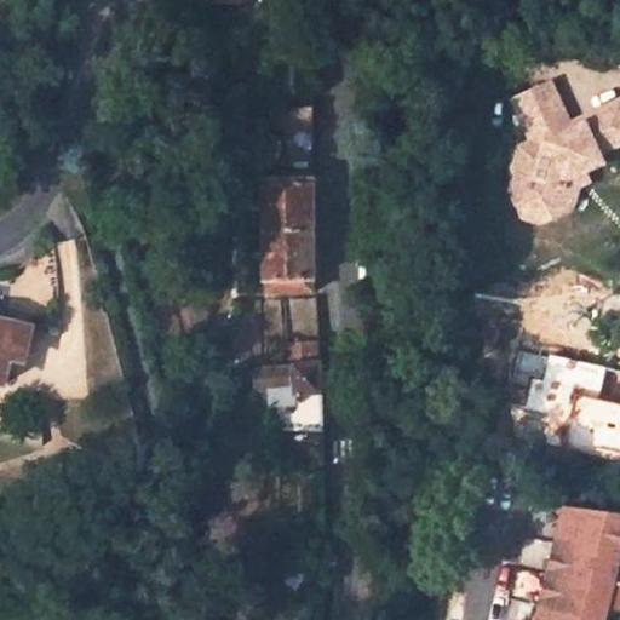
[(577,121),(561,82),(521,101),(538,141),(528,145),(516,168),(517,177),(511,190),(517,204),(544,213),(556,208),(567,183),(585,174),(603,166),(598,155),(619,145),(619,109),(580,128),(577,121)]
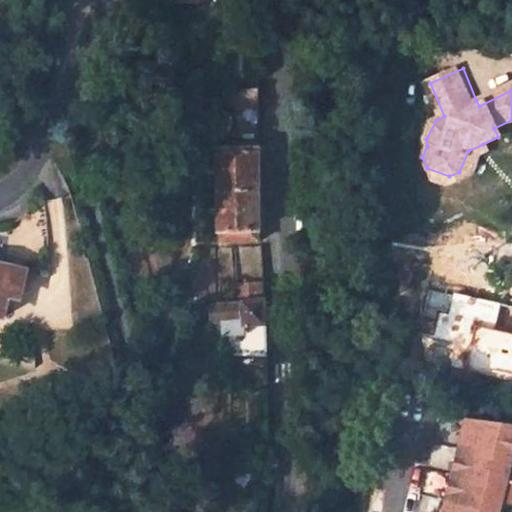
[(511,84),(476,100),(479,106),(511,90),(511,84)]
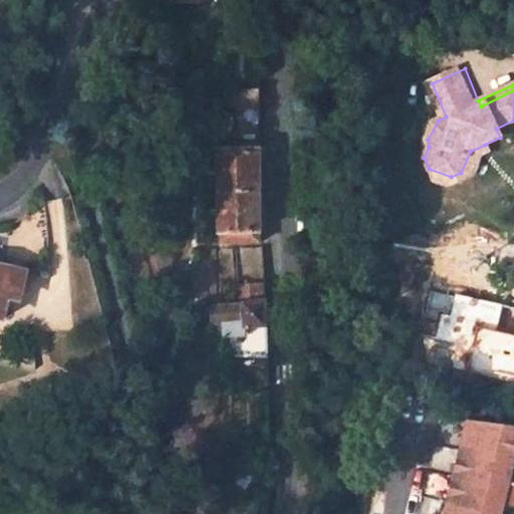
[(262,109),(262,98),(230,99),(230,110),(230,144),(261,144),(262,109)]
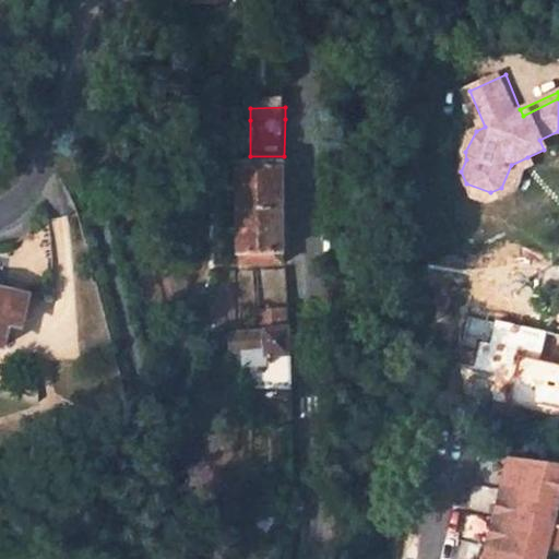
[(222,141),(222,109),(197,109),(197,159),(213,162),(223,153),(222,141)]
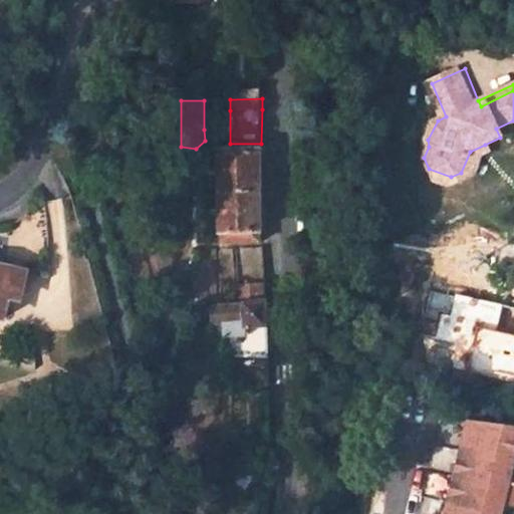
[(451,177),(429,169),(434,180),(451,186),(468,178),(476,157),(488,152),(485,145),(470,152),(461,173),(451,177)]
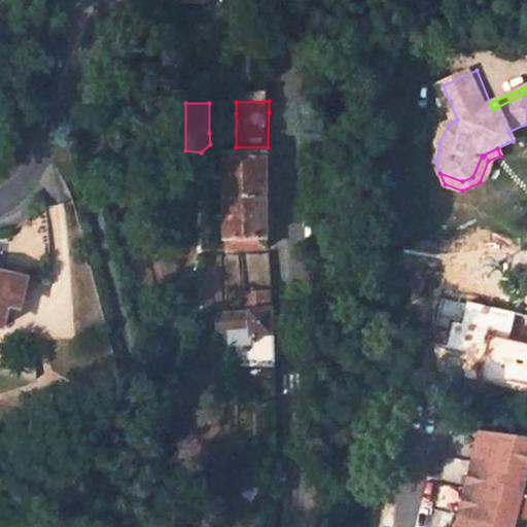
[(267,248),(267,154),(224,155),(226,248),(267,248)]
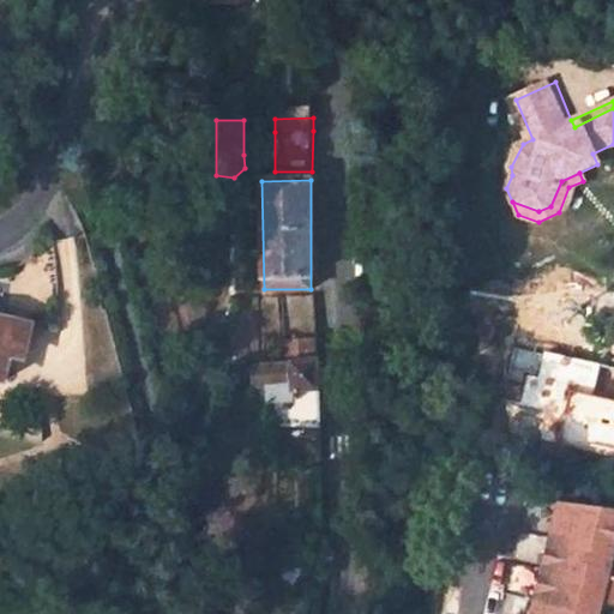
[(315,361),(314,295),(280,295),(280,363),(315,361)]
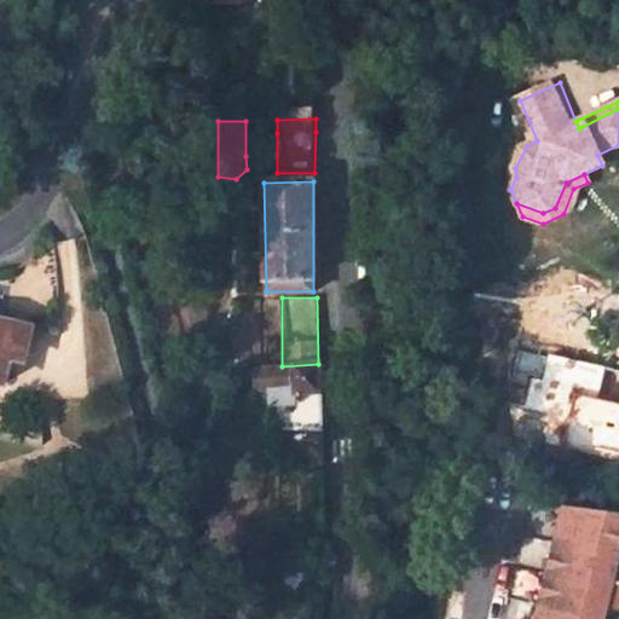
[(0,385),(5,387),(12,362),(23,364),(32,328),(0,319),(0,385)]
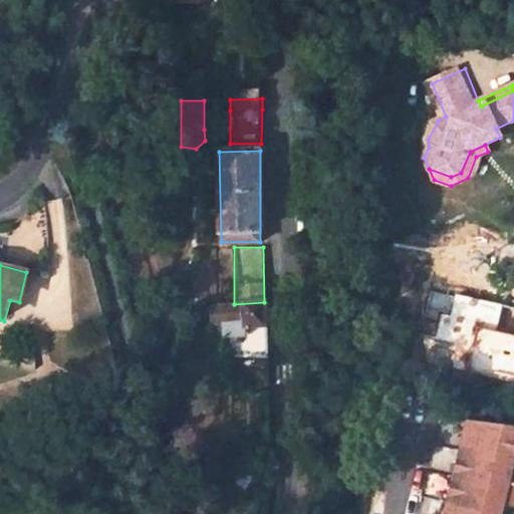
[(265,356),(264,302),(234,304),(219,305),(215,306),(215,323),(225,323),(225,335),(232,335),(233,353),(234,355),(265,356)]
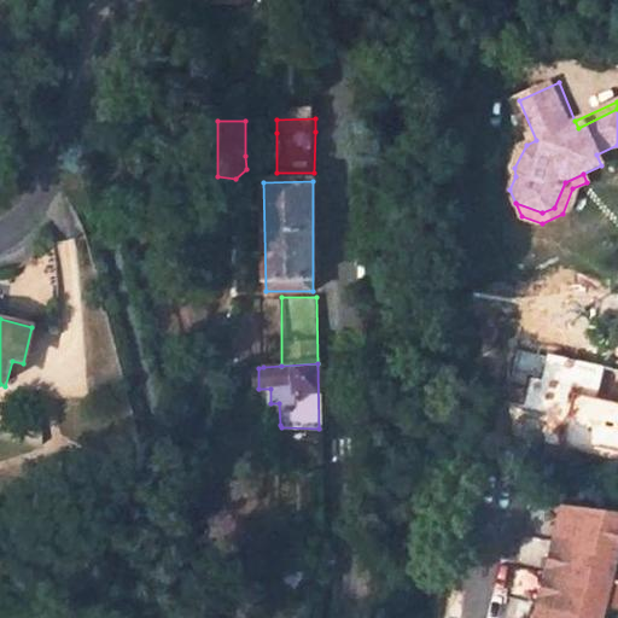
[(602,617),(606,605),(617,607),(617,572),(614,572),(617,557),(617,516),(569,505),(540,497),(534,496),(518,552),(501,617),(602,617)]
